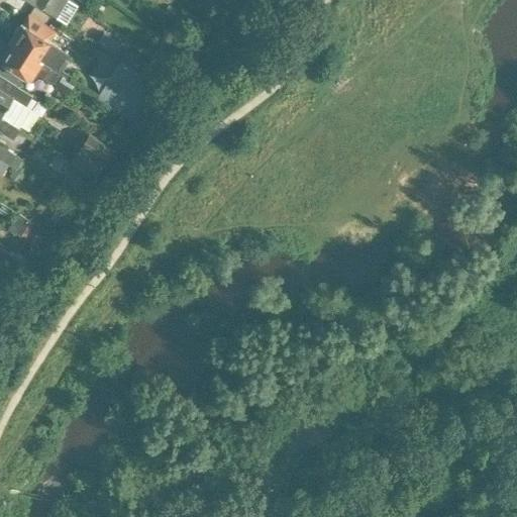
[(28,0),(67,24),(79,5),(70,0),(28,0)]
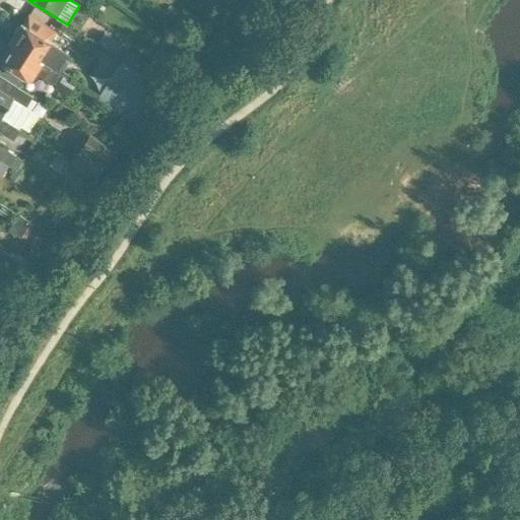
[(190,30),(199,16),(190,10),(181,24),(190,30)]
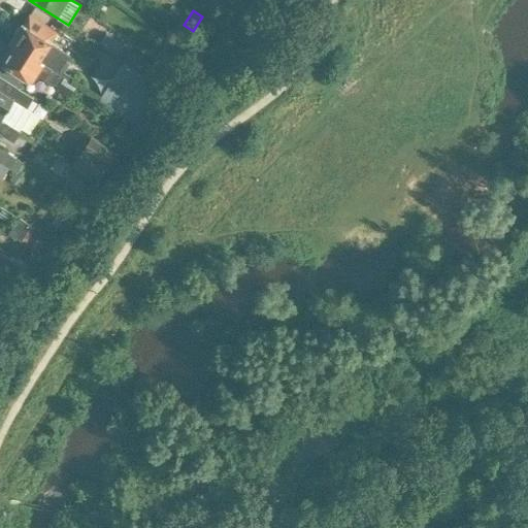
[(70,56),(50,43),(58,31),(28,12),(9,42),(14,45),(58,74),(66,62),(70,56)]
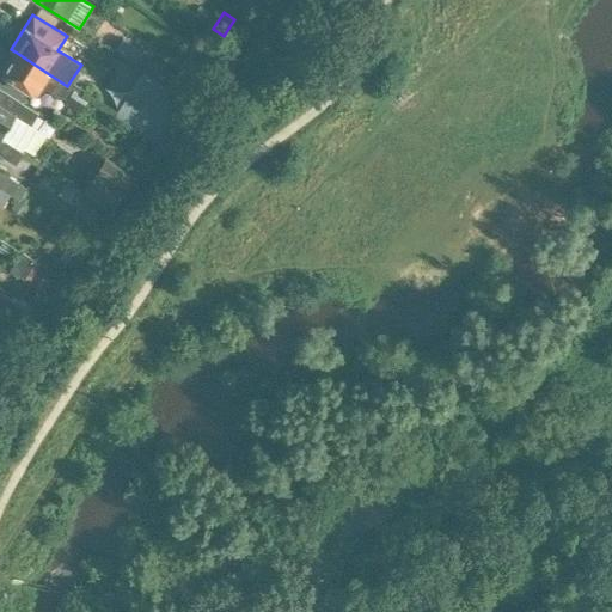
[(124,19),(117,31),(138,46),(146,34),(124,19)]
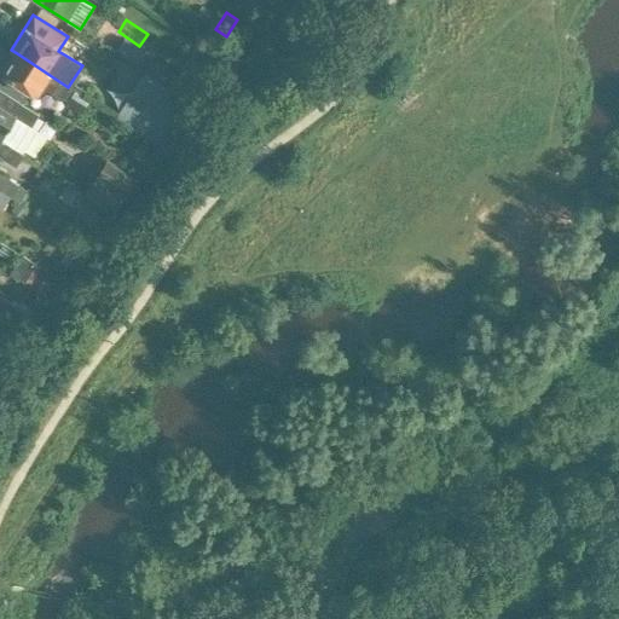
[(213,57),(226,36),(215,29),(210,25),(197,46),(213,57)]
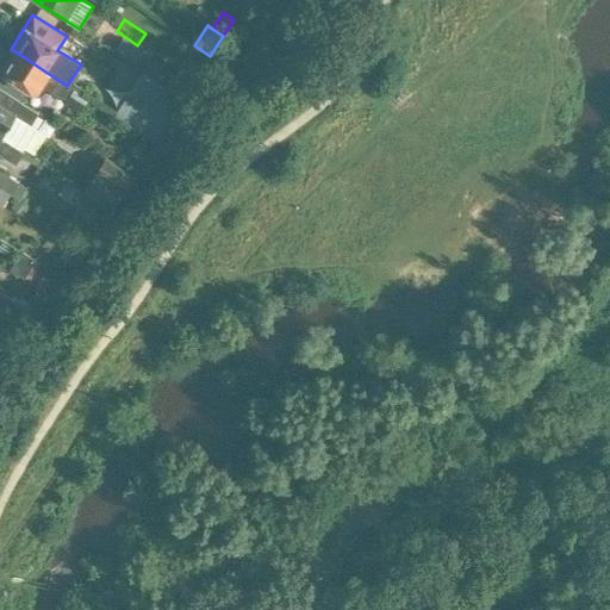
[(184,97),(197,76),(181,66),(175,75),(143,53),(144,51),(124,37),(116,49),(136,62),(135,64),(143,70),(184,97)]
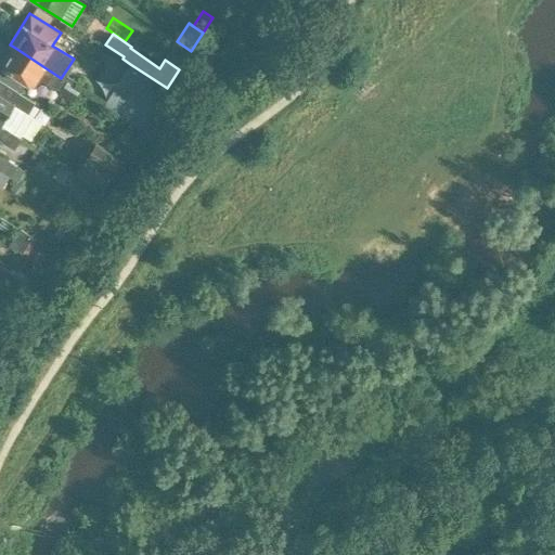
[(179,69),(191,51),(177,41),(165,60),(179,69)]
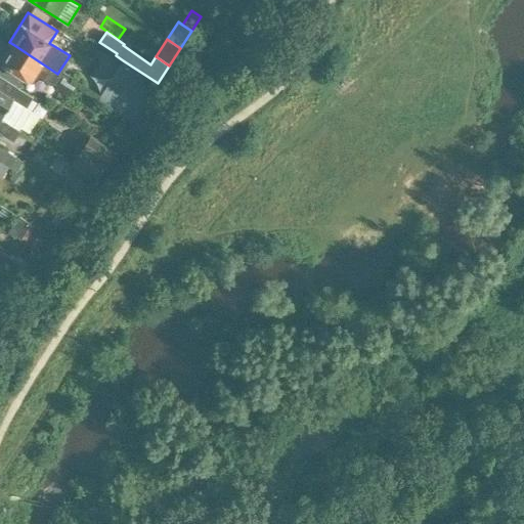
[(76,85),(60,75),(57,74),(14,45),(3,62),(31,80),(36,73),(46,79),(47,78),(70,93),(76,85)]
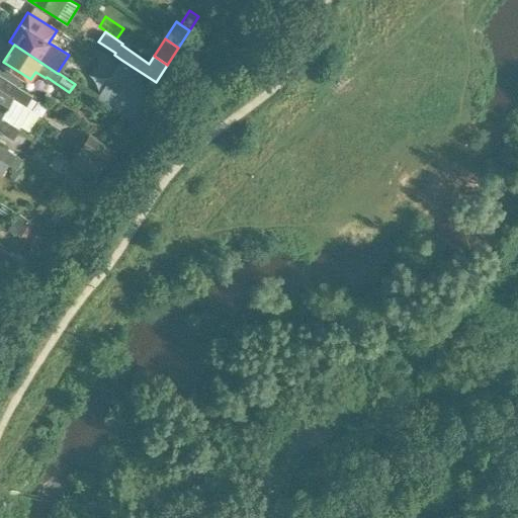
[(132,119),(156,82),(121,60),(97,96),(61,73),(60,74),(75,84),(76,83),(132,119)]
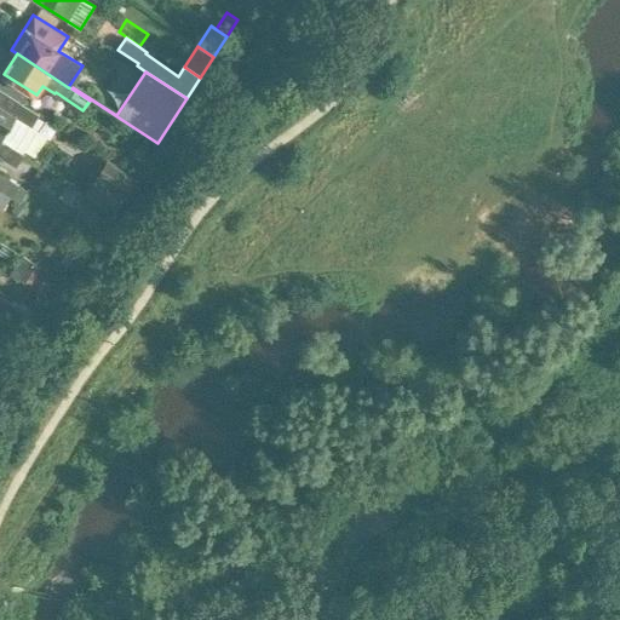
[(0,91),(0,139),(1,138),(23,153),(35,133),(30,130),(38,115),(0,91)]
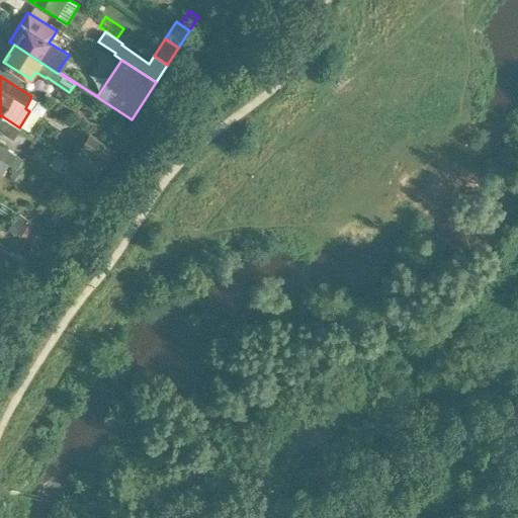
[(0,116),(0,131),(12,139),(19,127),(1,115),(0,116)]
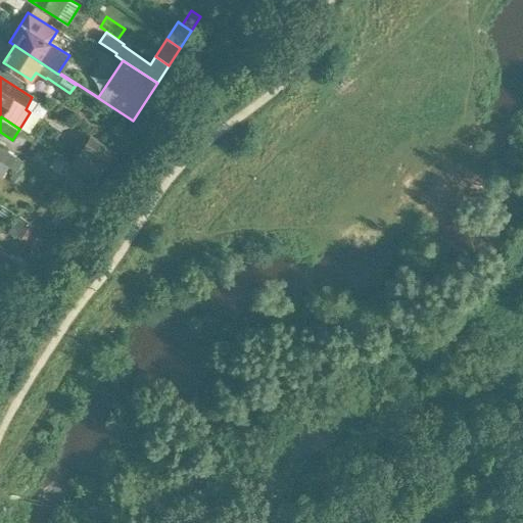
[(114,148),(91,134),(72,164),(95,179),(114,148)]
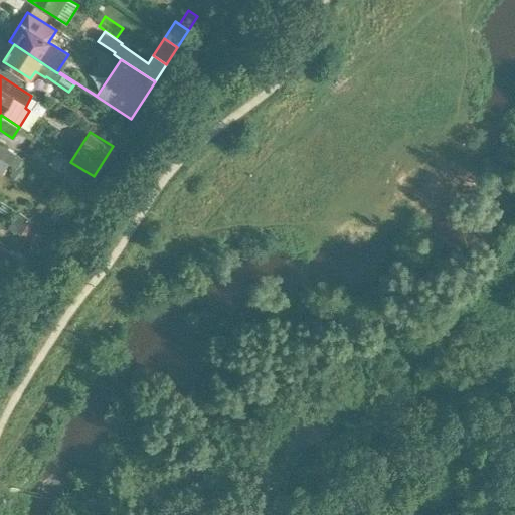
[(0,158),(2,160),(3,159),(10,149),(0,142),(0,158)]
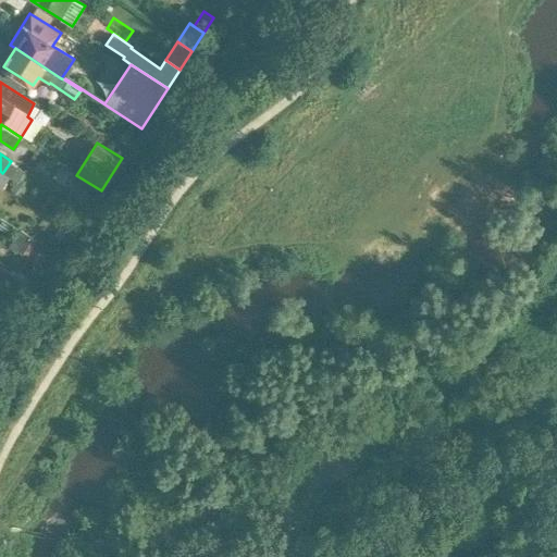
[(0,187),(1,188),(9,177),(10,176),(3,172),(2,173),(0,171),(0,187)]
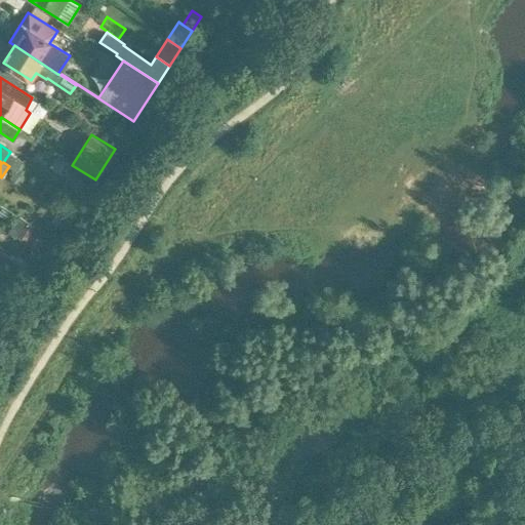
[(89,187),(76,177),(65,195),(78,203),(89,187)]
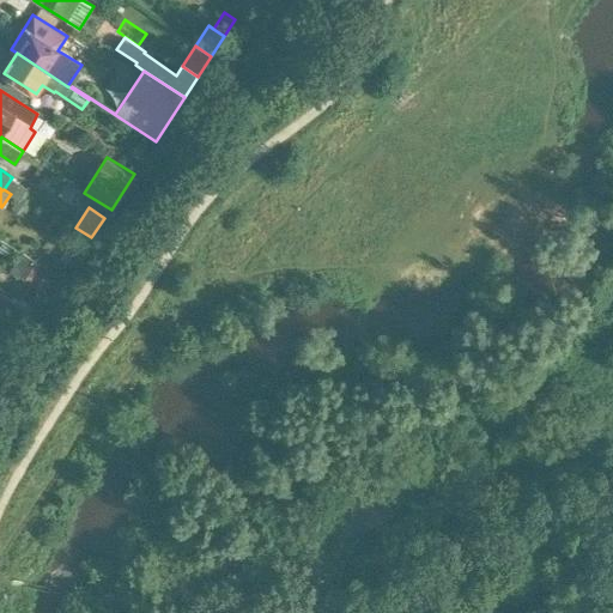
[(10,271),(25,279),(36,260),(22,252),(10,271)]
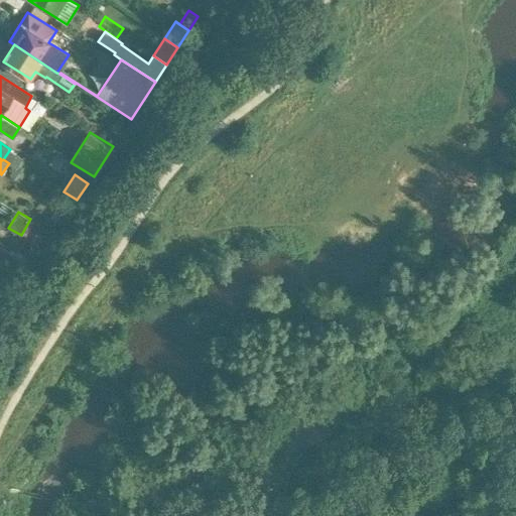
[(0,284),(6,289),(24,262),(0,246),(0,284)]
